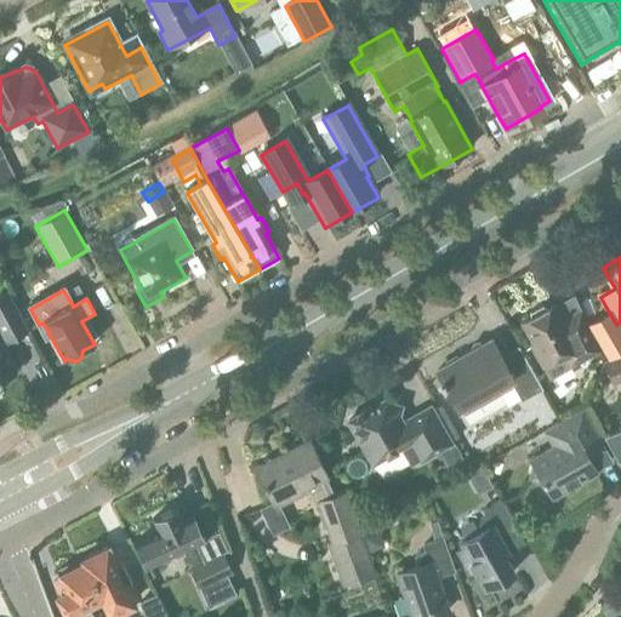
[(0,382),(16,373),(1,348),(29,333),(7,292),(0,296),(0,382)]
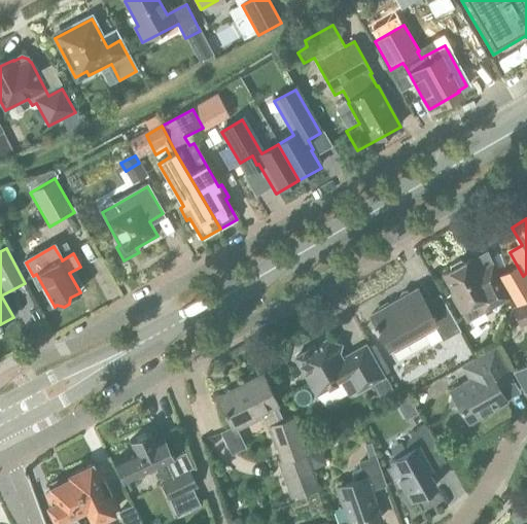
[(453,295),(467,322),(508,299),(492,267),(478,275),(470,262),(464,265),(460,263),(451,268),(451,273),(445,276),(455,294),(453,295)]
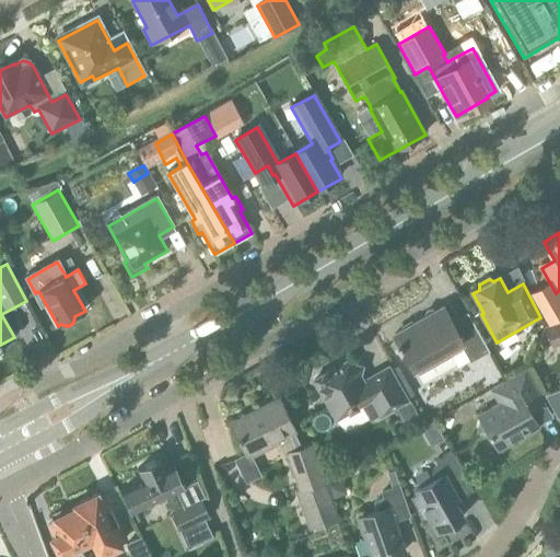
[(551,286),(532,297),(548,325),(559,317),(559,299),(557,292),(556,293),(551,286)]
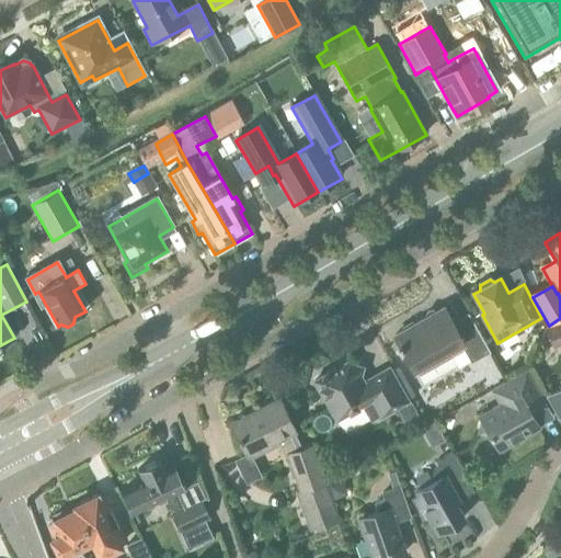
[(454,328),(444,310),(395,338),(400,346),(398,348),(401,353),(402,352),(414,372),(430,363),(433,368),(464,351),(471,365),(491,354),(470,318),(454,328)]
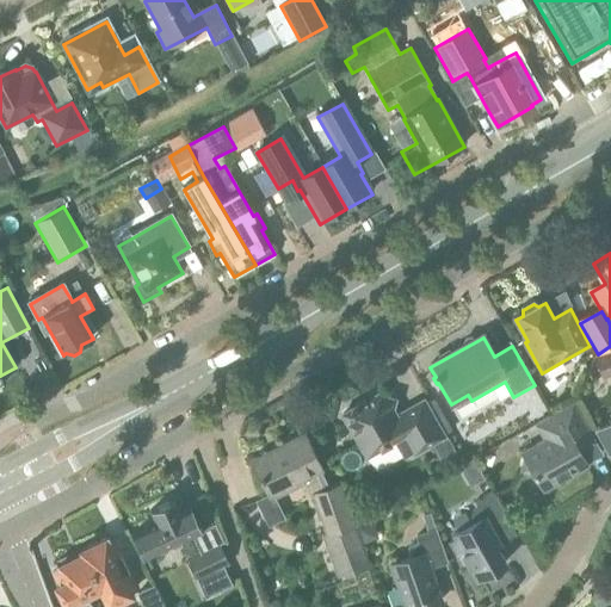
[(610,352),(596,359),(604,381),(610,377),(610,352)]
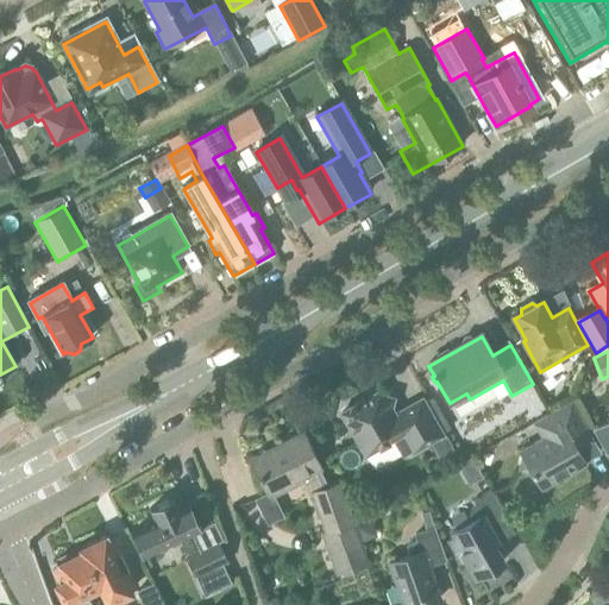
[(384,398),(381,394),(343,415),(365,457),(403,435),(413,453),(432,443),(447,470),(460,462),(446,435),(444,436),(424,402),(395,417),(390,410),(393,401),(384,398)]
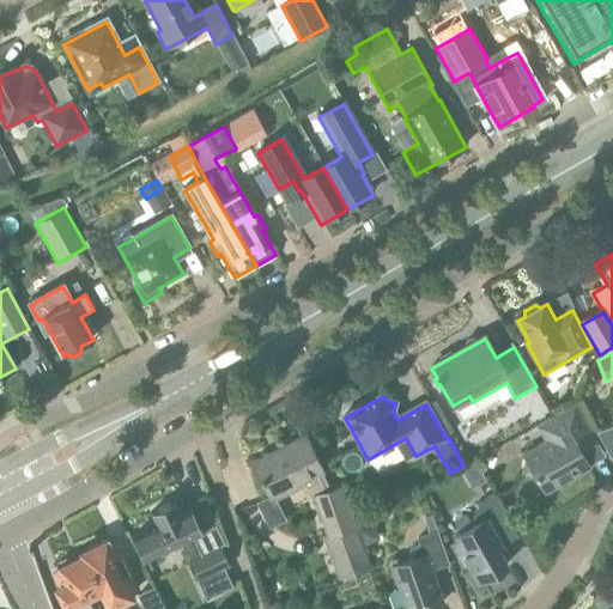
[(525,456),(527,461),(523,475),(536,479),(545,493),(589,469),(576,445),(592,437),(575,407),(539,427),(547,444),(525,456)]
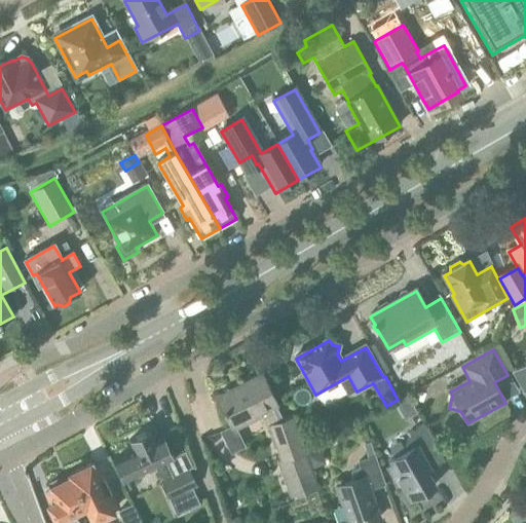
[(525,367),(512,373),(524,396),(525,394),(525,367)]
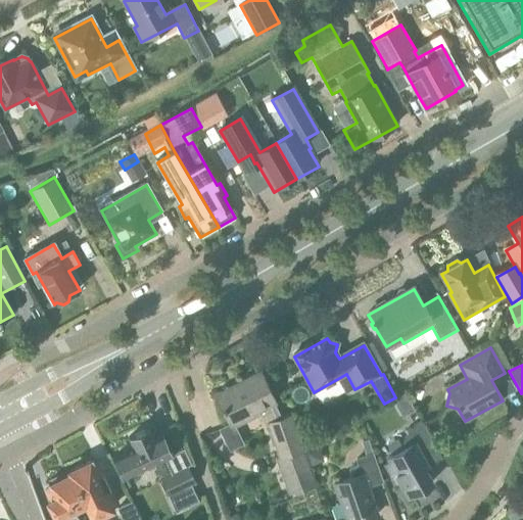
[(241,389),(219,399),(232,425),(257,413),(266,428),(268,427),(279,458),(276,460),(289,498),(318,487),(305,453),(292,415),(277,420),(270,407),(275,405),(260,375),(239,385),(241,389)]
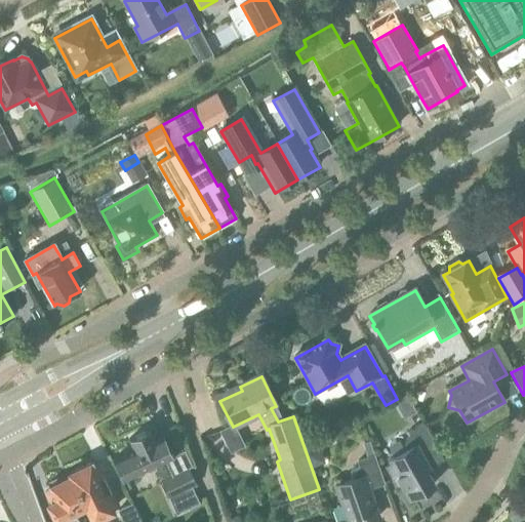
[(400,484),(409,500),(435,486),(427,472),(430,470),(425,460),(439,452),(423,426),(408,434),(411,439),(409,440),(406,449),(407,451),(390,462),(393,466),(388,469),(397,486),(400,484)]
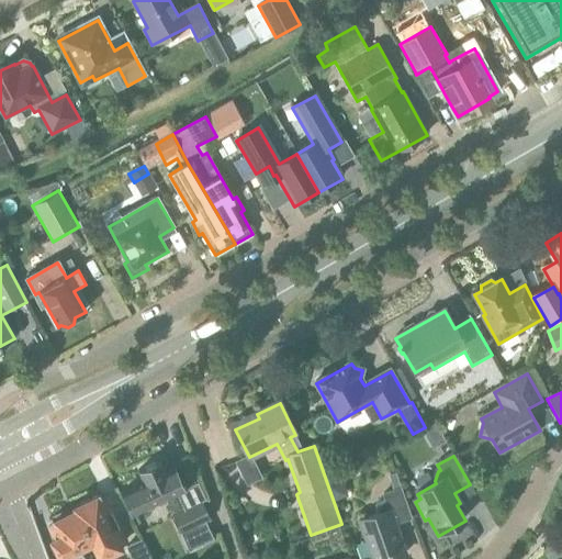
[(139,471),(144,482),(123,493),(133,515),(184,490),(175,468),(166,472),(161,461),(139,471)]
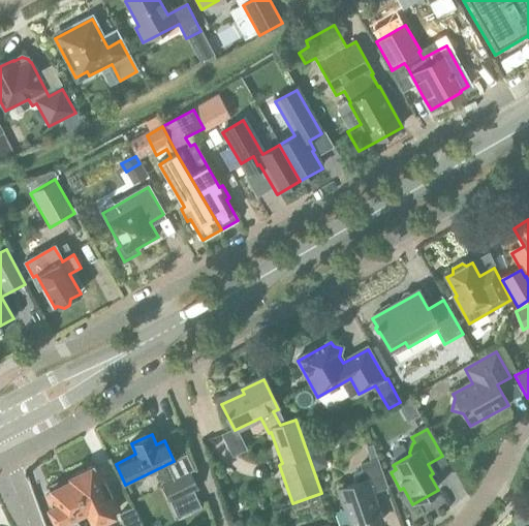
[(356,485),(338,491),(350,525),(375,525),(382,523),(372,494),(387,489),(378,461),(375,453),(368,455),(371,463),(362,467),(364,473),(353,476),(356,485)]
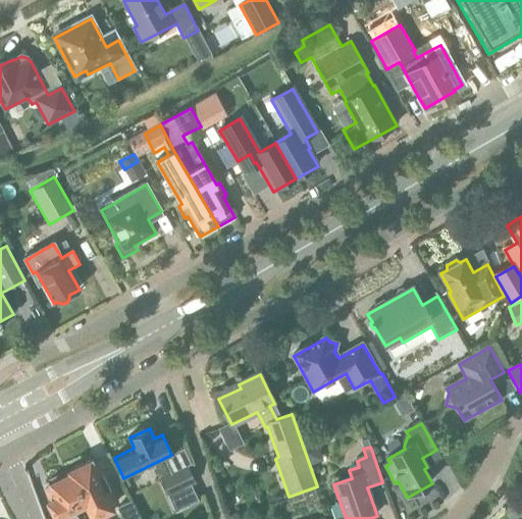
[(90,463),(70,472),(86,504),(93,518),(95,518),(109,511),(108,509),(117,504),(106,479),(105,480),(98,467),(93,469),(90,463)]
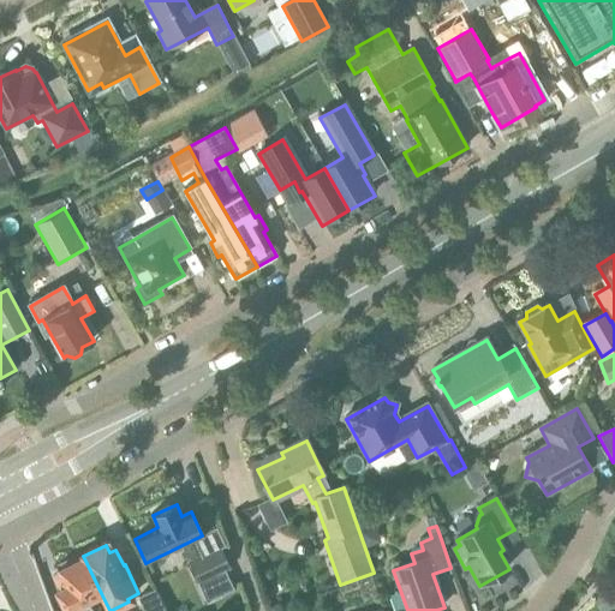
[(189,563),(199,585),(231,570),(221,547),(189,563)]
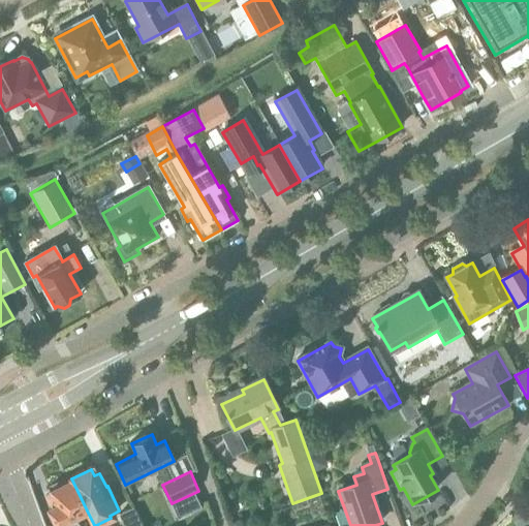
[(69,520),(87,511),(71,478),(69,478),(71,482),(59,488),(55,486),(49,489),(48,493),(45,494),(53,508),(50,509),(57,524),(56,525),(80,525),(76,522),(74,521),(69,520)]
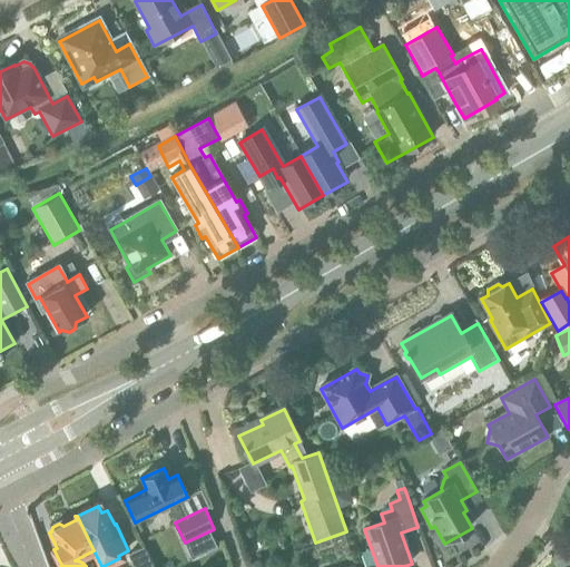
[(262,536),(245,541),(251,556),(266,549),(262,536)]
